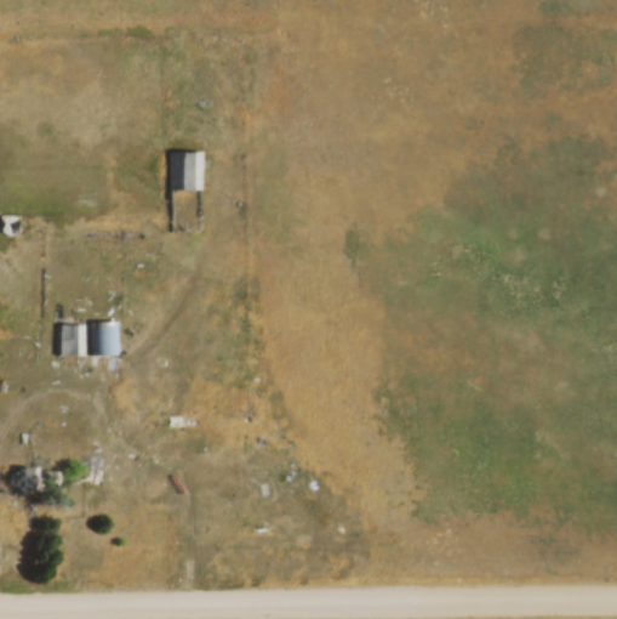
[(171,152),(204,151),(206,189),(172,192),(171,152)]
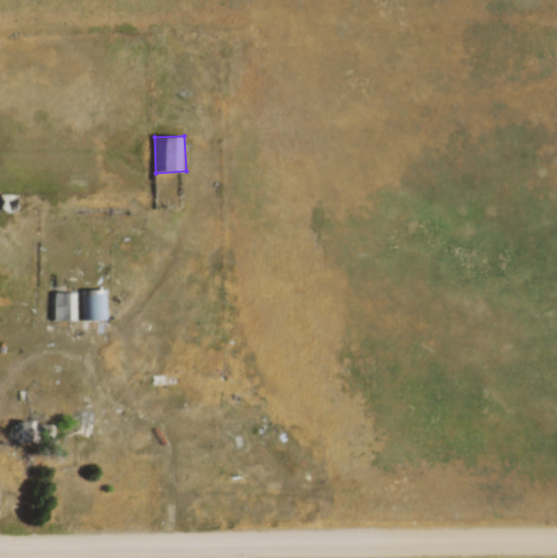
[(22,209),(22,194),(1,194),(1,209),(22,209)]
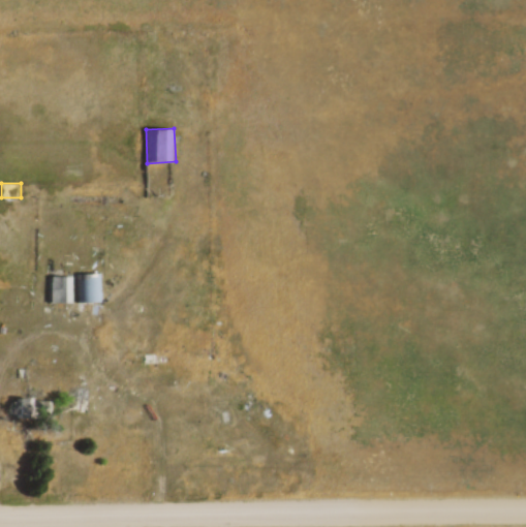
[(79,274),(80,303),(104,302),(103,273),(79,274)]
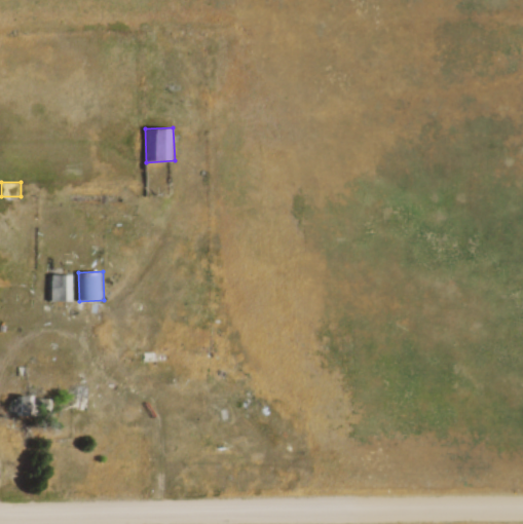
[(51,274),(72,274),(72,301),(51,301),(51,274)]
